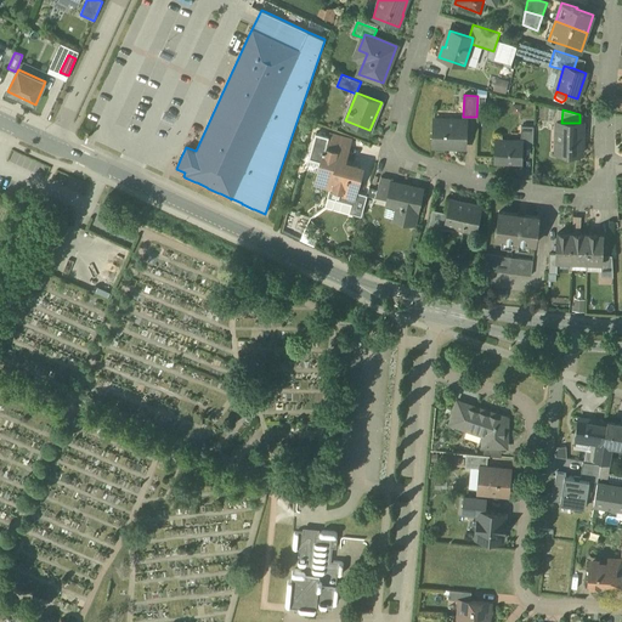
[(467,120),(434,119),(433,146),(467,147),(467,120)]
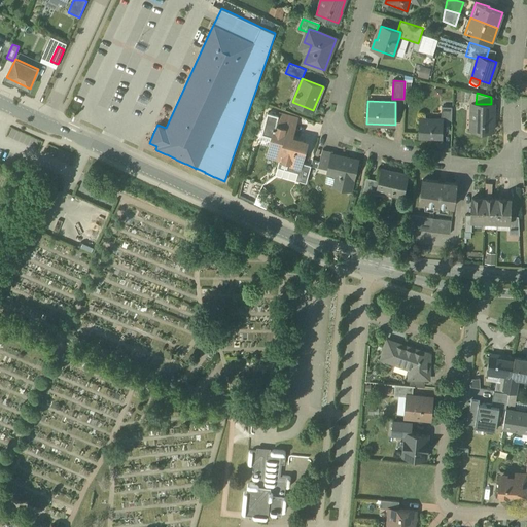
[(476,104),(472,104),(471,130),(493,131),(494,105),(491,104),(476,104)]
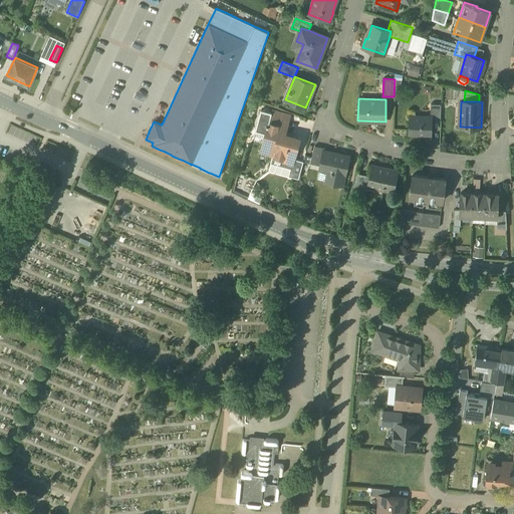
[(442,104),(431,103),(431,116),(432,116),(431,120),(441,120),(442,104)]
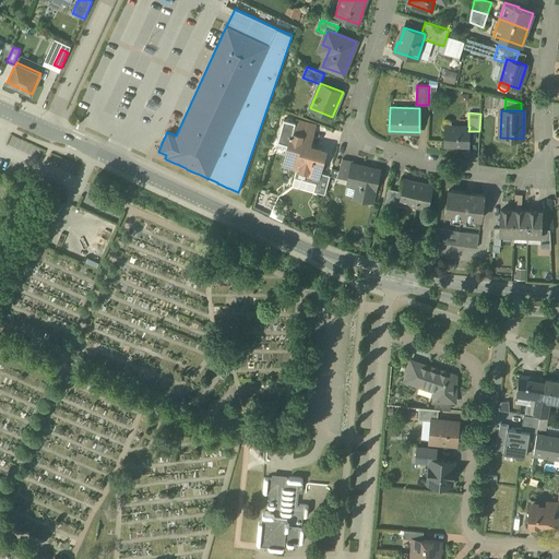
[(296,120),(284,165),(297,168),(309,171),(308,177),(310,177),(318,179),(325,151),(324,151),(324,152),(308,147),(313,126),(296,120)]
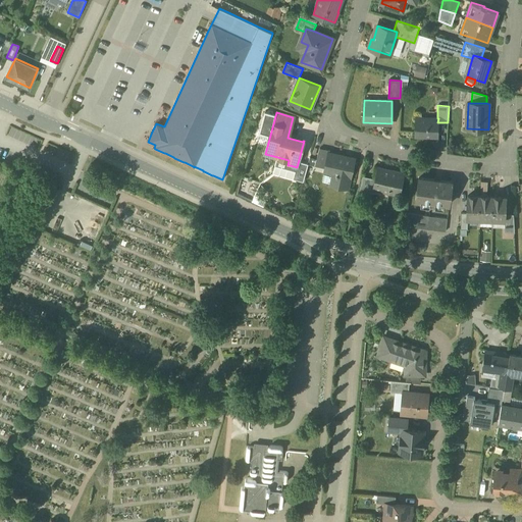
[(437,118),(417,117),(416,136),(437,137),(437,122),(438,118),(437,118)]
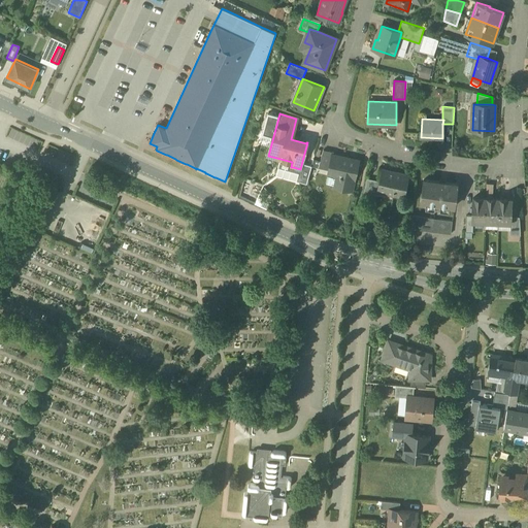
[(334,152),(324,150),(319,167),(329,170),(332,155),(333,155),(334,152)]
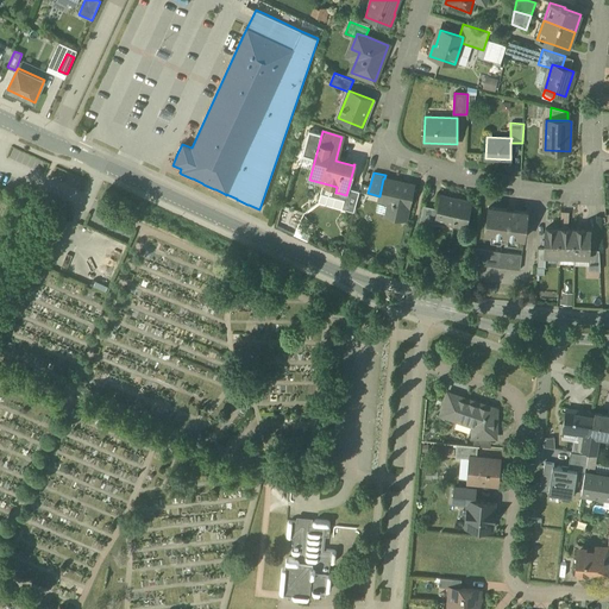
[(384,179),(383,179),(380,196),(380,200),(388,202),(385,214),(406,219),(408,207),(409,207),(414,186),(384,179)]
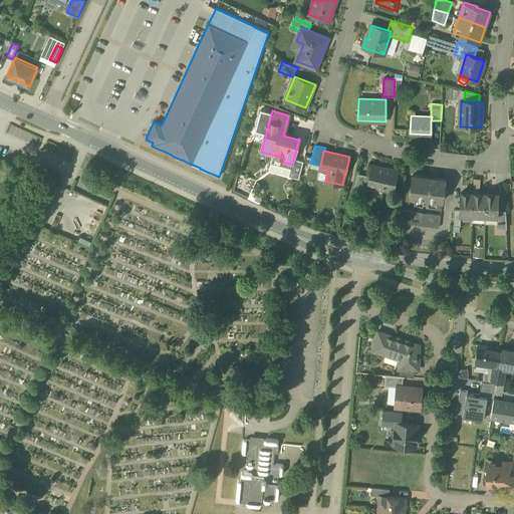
[(284,158),(273,155),(271,163),(272,164),(276,170),(282,167),(284,167),(285,163),(283,163),(284,158)]
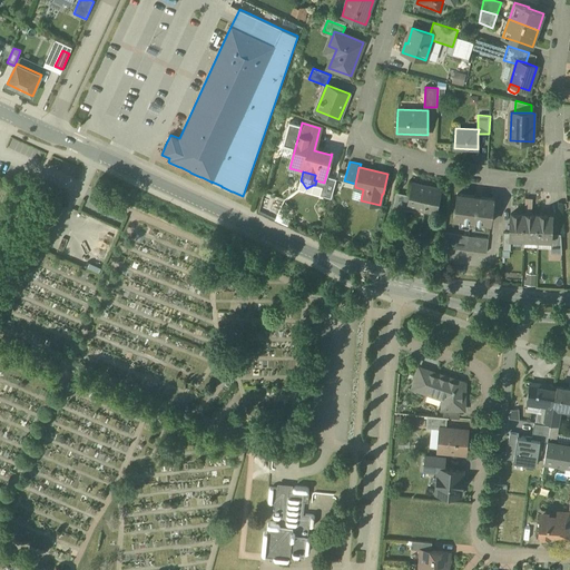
[(442,189),(412,183),(410,196),(408,207),(409,207),(436,213),(442,189)]
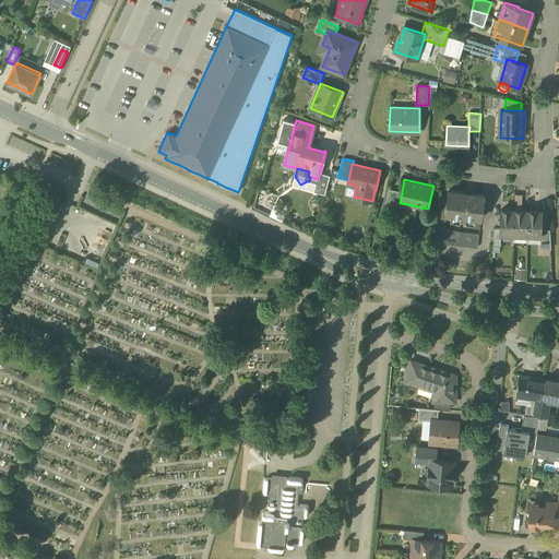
[(402,192),(389,189),(385,204),(400,207),(401,203),(400,203),(402,192)]
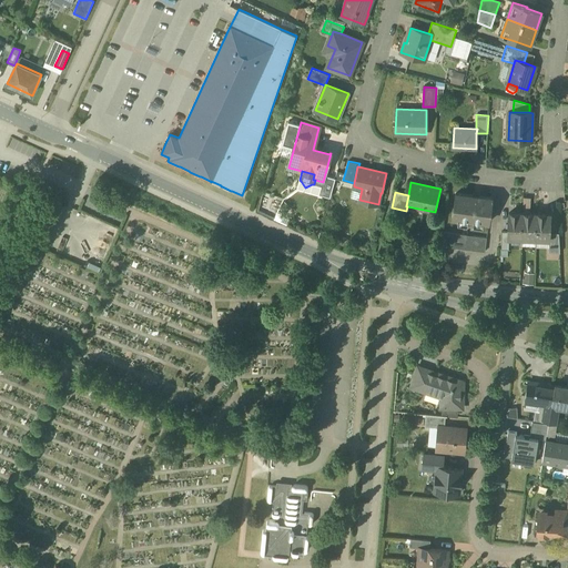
[(493,199),(456,193),(453,217),(489,223),(493,199)]
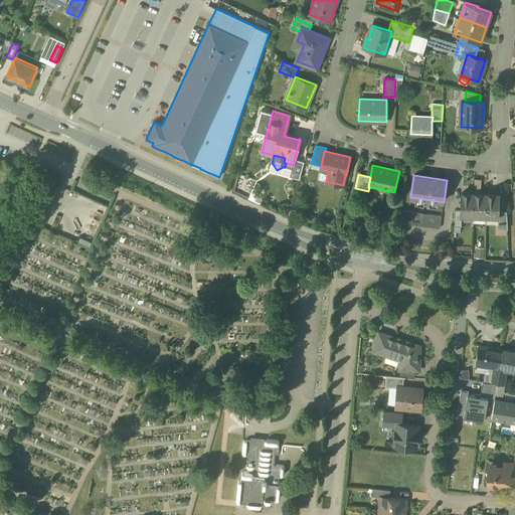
[(475,194),(462,193),(461,210),(461,216),(462,216),(474,216),(475,194)]
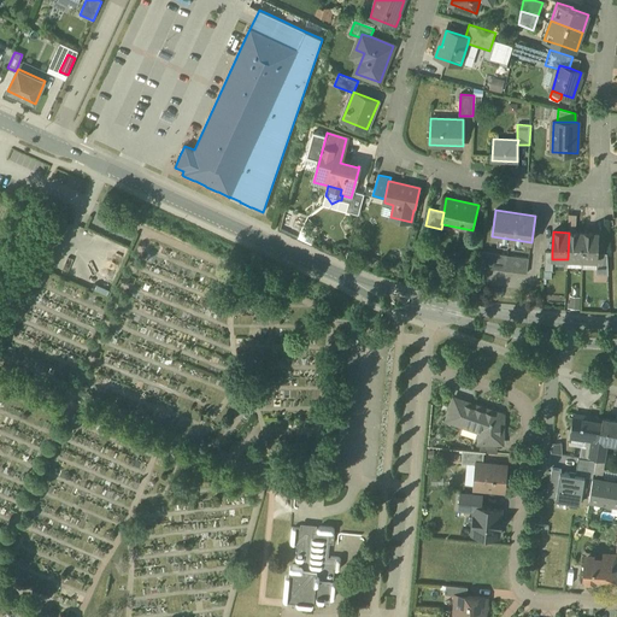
[(583,233),(569,233),(568,259),(582,260),(583,233)]
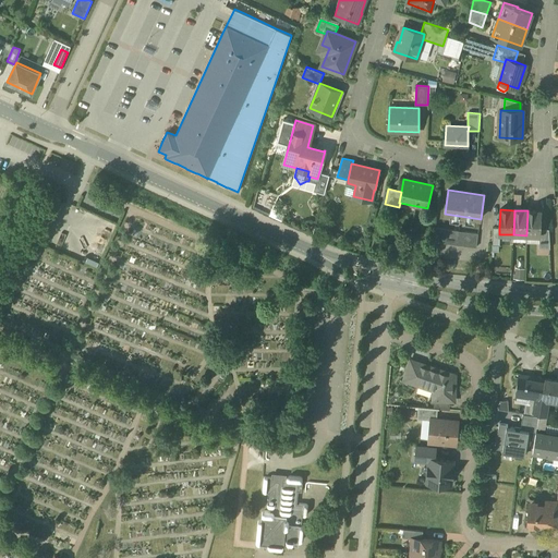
[(541,210),(528,210),(526,235),(540,235),(541,235),(541,229),(541,210)]
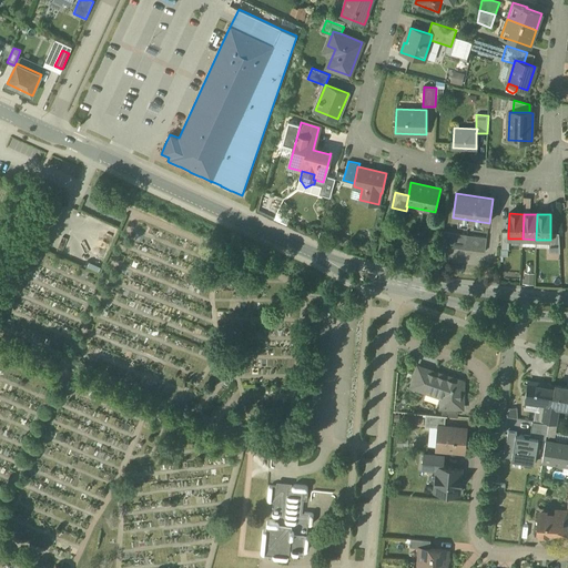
[(487,237),(444,232),(443,246),(485,252),(487,237)]
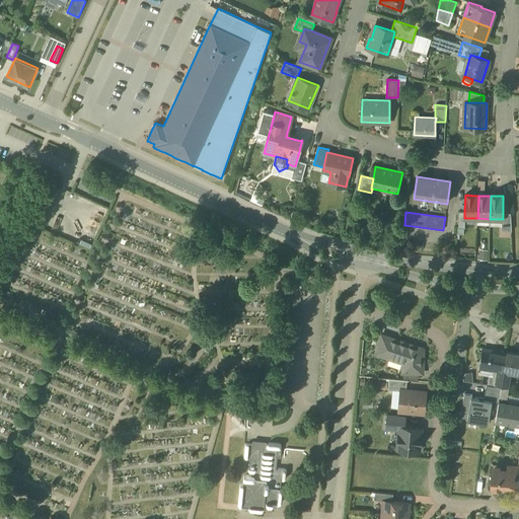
[(511,214),(503,213),(503,219),(502,219),(502,231),(512,231),(511,214)]
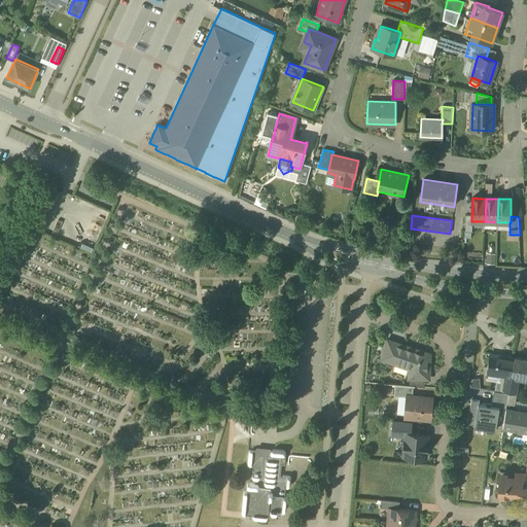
[(429,355),(388,341),(382,359),(383,359),(384,357),(392,360),(392,361),(393,361),(393,360),(396,361),(395,364),(406,367),(412,370),(412,377),(410,377),(410,378),(429,379),(429,355)]
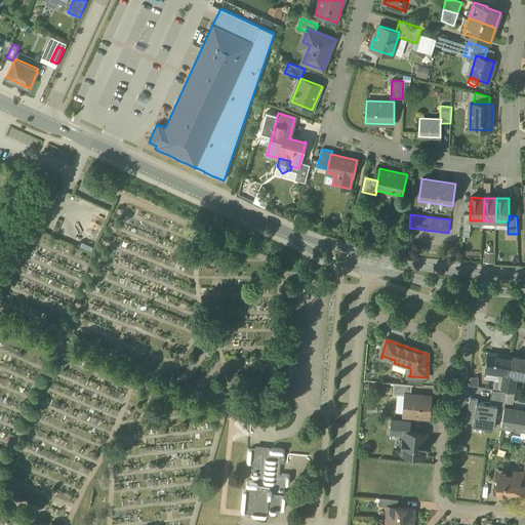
[(502,356),(488,354),(486,370),(502,372),(499,391),(507,392),(507,390),(510,373),(513,356),(503,354),(502,356)]
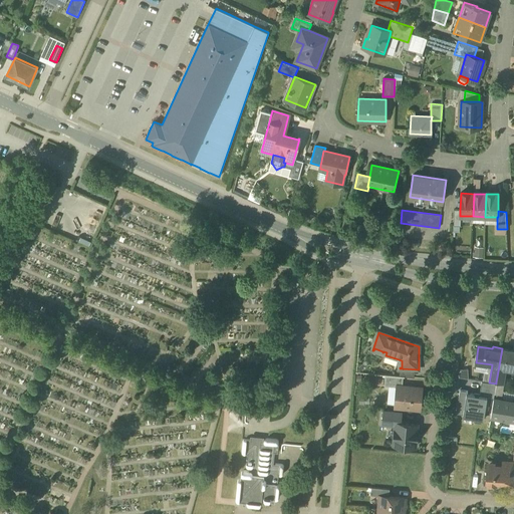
[(513,351),(503,349),(503,348),(502,348),(499,365),(496,381),(503,382),(506,366),(509,367),(513,368),(513,351)]
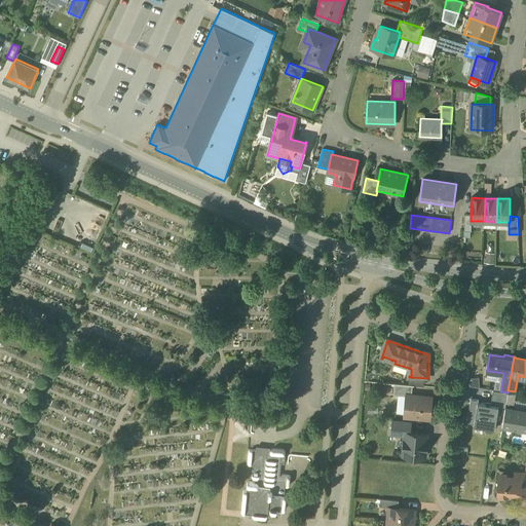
[(413,385),(395,384),(393,395),(407,396),(412,396),(413,385)]
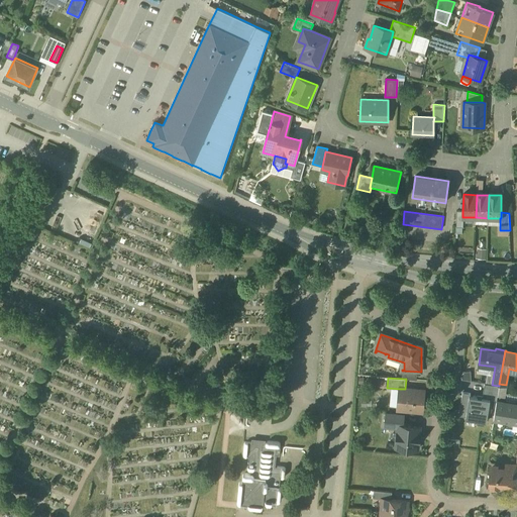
[(485,384),(482,398),(490,399),(497,401),(498,392),(499,386),(492,385),(485,384)]
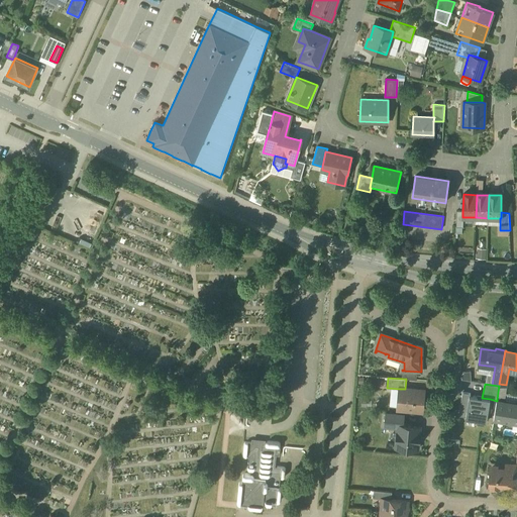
[(506,385),(499,384),(499,386),(498,392),(505,393),(506,385)]
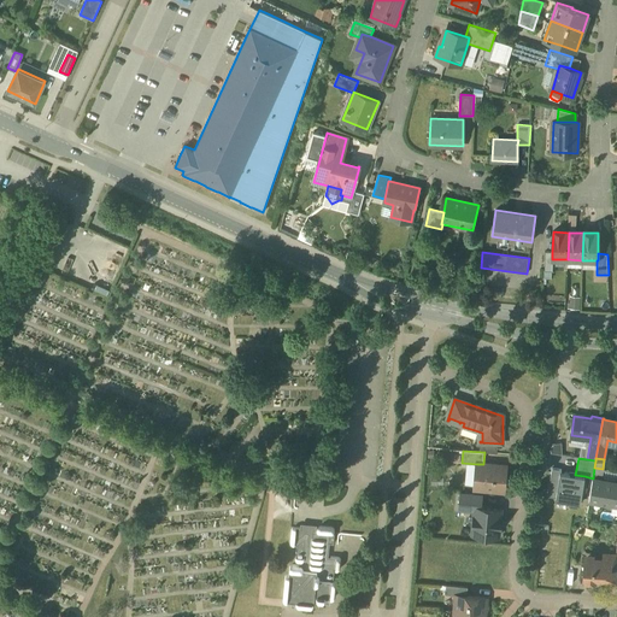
[(483,464),(477,464),(475,488),(504,491),(506,466),(483,464)]
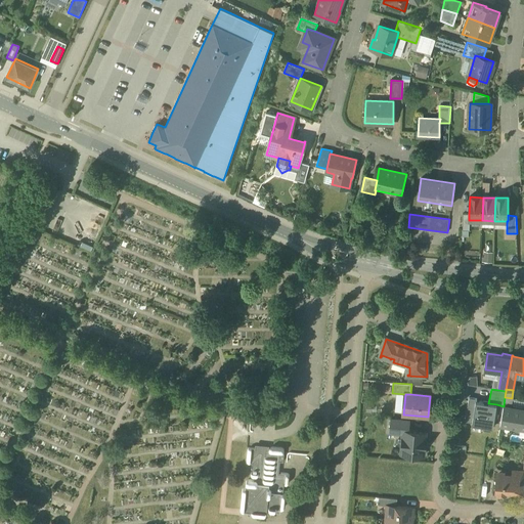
[(467,409),(474,410),(475,401),(476,401),(477,399),(469,397),(467,409)]
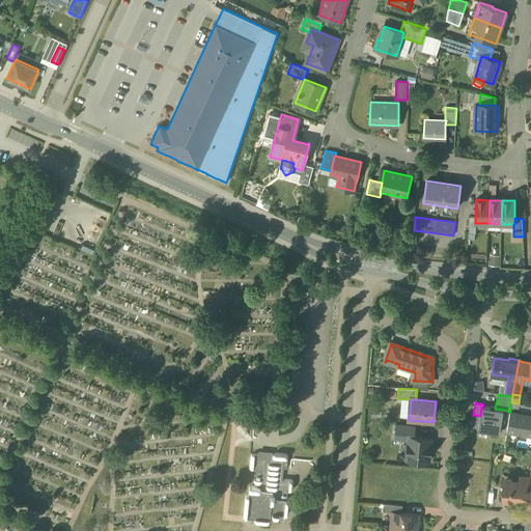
[(482,407),(481,407),(480,416),(478,429),(499,434),(503,410),(495,409),(482,407)]
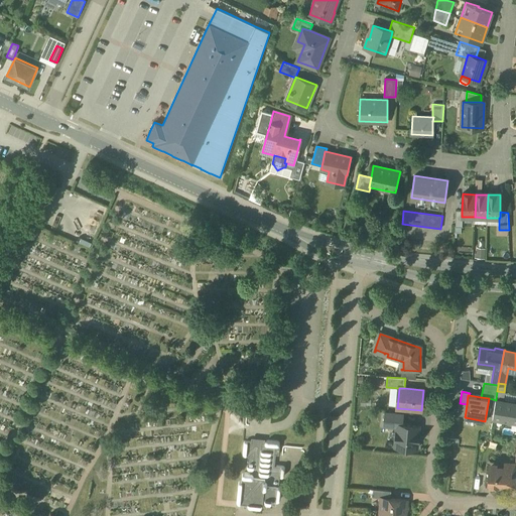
[(515,402),(496,400),(493,416),(515,420),(515,402)]
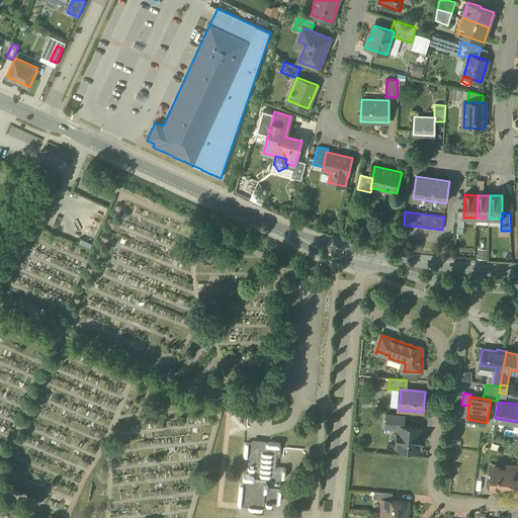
[(384,428),(399,429),(399,426),(404,426),(405,417),(386,415),(384,428)]
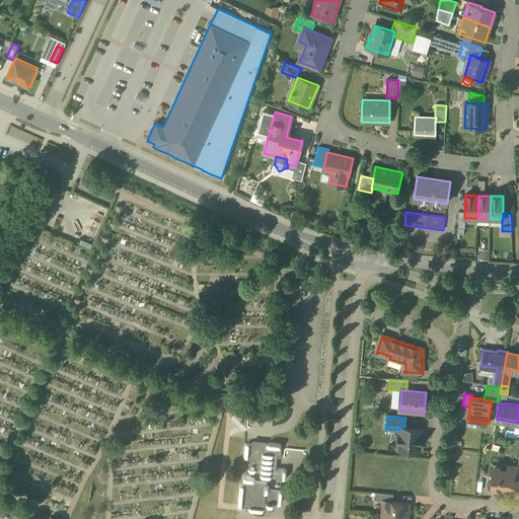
[(422,429),(404,427),(399,427),(399,430),(397,449),(419,451),(420,444),(421,444),(422,436),(421,436),(422,429)]
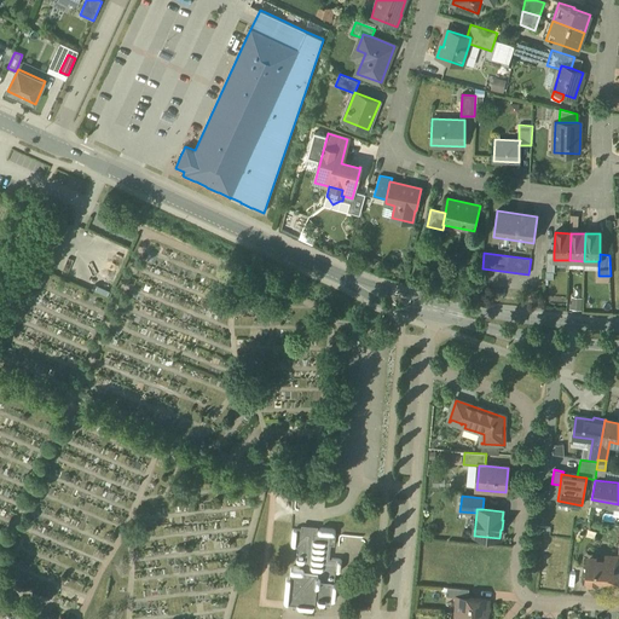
[(335,543),(335,533),(335,531),(334,530),(331,528),(323,528),(322,528),(320,528),(318,530),(318,531),(317,531),(301,530),(296,528),(294,530),(293,531),(291,542),(291,544),(293,545),(295,547),(298,547),(296,559),(296,560),(298,562),(299,562),(300,563),(300,567),(295,567),(293,567),(291,568),(290,570),(290,577),(288,577),(287,577),(287,578),(284,599),(284,600),(285,601),(288,602),(295,603),(298,603),(298,605),(299,606),(300,607),(302,607),(312,608),(313,607),(314,606),(314,605),(316,597),(318,597),(318,599),(318,601),(322,602),(323,602),(325,601),(327,599),(329,600),(333,600),(335,599),(336,596),(337,586),(336,584),(334,582),(335,572),(337,572),(340,571),(341,568),(342,562),(341,560),(339,559),(329,557),(330,544),(334,544),(335,543)]
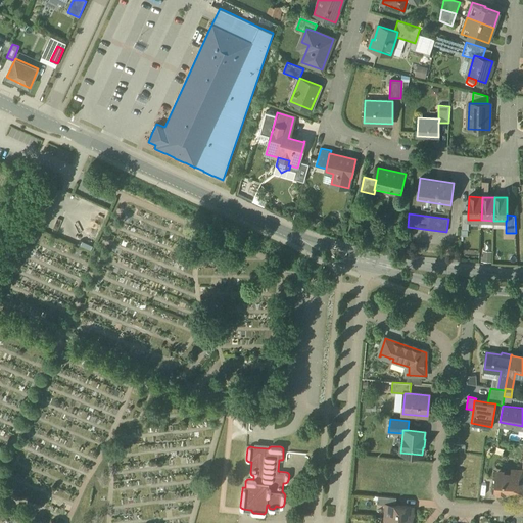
[(512,477),(506,477),(502,473),(498,473),(496,475),(495,491),(496,493),(505,493),(509,489),(513,490),(515,492),(519,492),(520,491),(520,489),(518,487),(518,482),(519,481),(522,481),(522,474),(521,472),(514,472),(513,473),(512,477)]
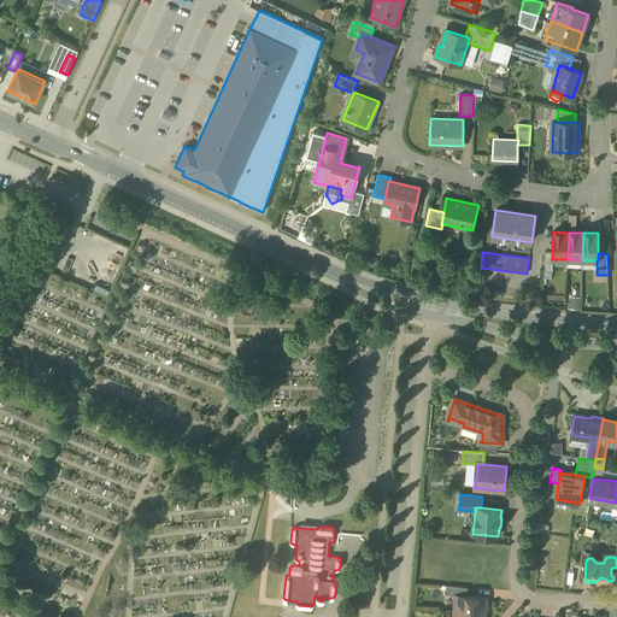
[(468,587),(446,585),(446,594),(457,595),(457,594),(468,595),(468,587)]
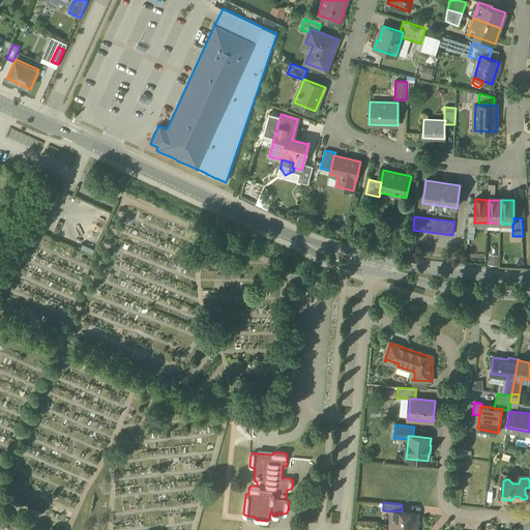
[(402,511),(392,510),(392,511),(390,524),(417,527),(418,513),(402,511)]
